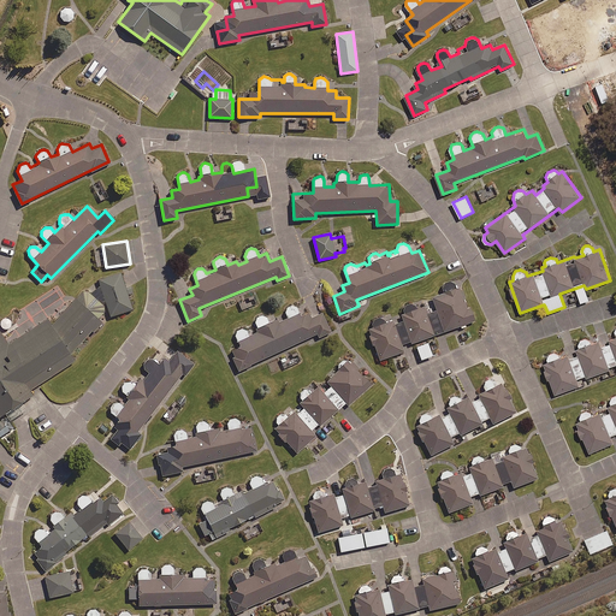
[(372,321),(371,326),(372,329),(368,330),(374,347),(375,345),(381,360),(404,351),(402,347),(474,321),(468,306),(467,307),(460,288),(456,288),(454,283),(448,282),(445,283),(442,286),(442,289),(443,292),(432,297),(437,311),(427,314),(424,306),(416,309),(414,304),(408,303),(404,306),(403,308),(403,314),(401,314),(402,318),(385,324),(383,319),(377,318),(372,321)]
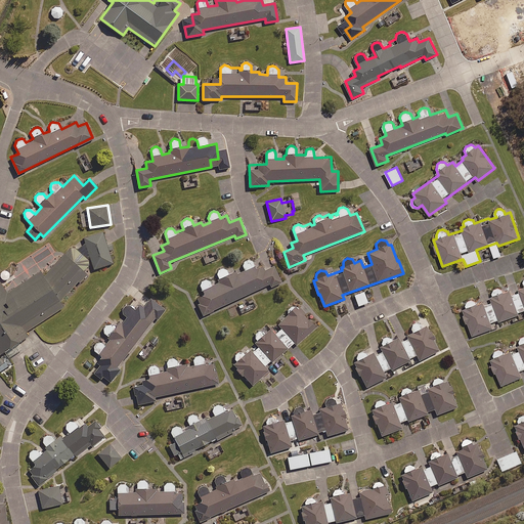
[(97,271),(74,244),(47,267),(17,287),(6,276),(0,279),(0,367),(5,375),(19,365),(12,353),(38,336),(32,328),(73,301),(97,271)]
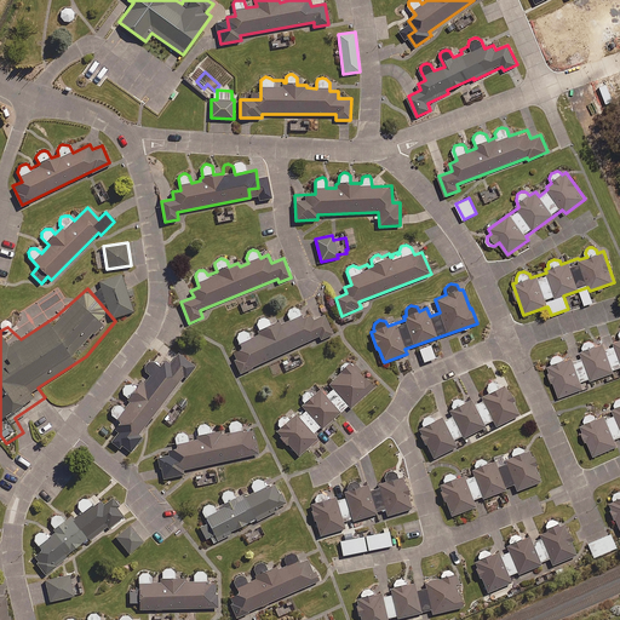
[(274,317),(268,320),(262,317),(258,320),(257,325),(254,326),(257,332),(250,336),(247,332),(242,331),(239,332),(237,336),(236,338),(242,349),(233,354),(241,373),(319,337),(321,340),(333,334),(323,315),(313,321),(310,314),(303,317),(299,310),(296,308),(291,309),(288,313),(287,315),(290,321),(280,326),(279,322),(276,323),(274,317)]
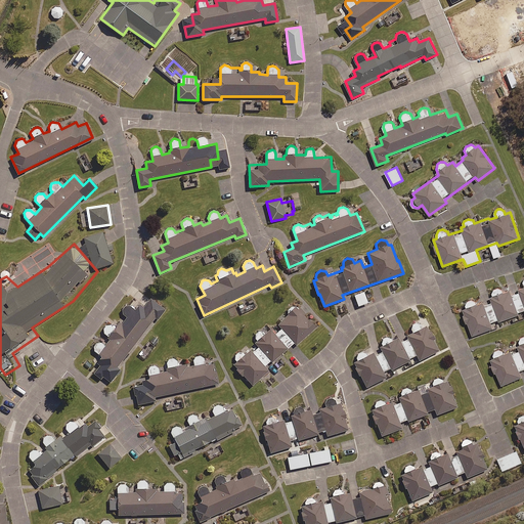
[(498,318),(499,321),(512,317),(513,321),(521,318),(520,314),(523,312),(523,280),(523,281),(523,284),(523,286),(519,288),(520,293),(511,296),(509,291),(504,293),(500,290),(496,290),(493,292),(492,297),(491,297),(492,301),(483,304),(483,302),(477,304),(474,301),(469,301),(466,303),(466,309),(463,309),(473,336),(492,329),(490,321),(498,318)]
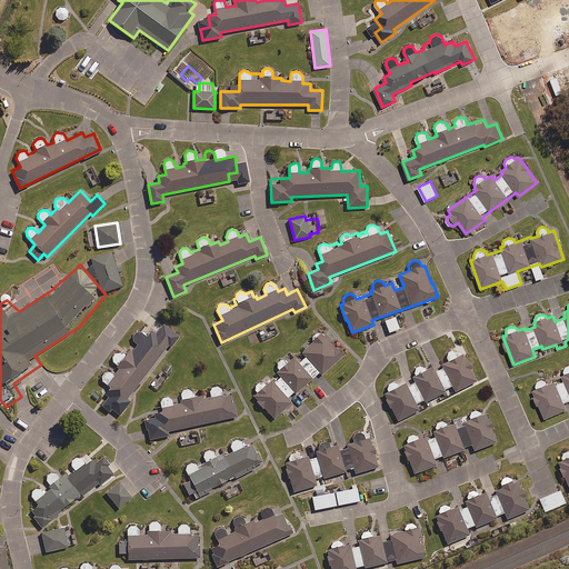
[(399,329),(396,317),(385,320),(389,332),(399,329)]
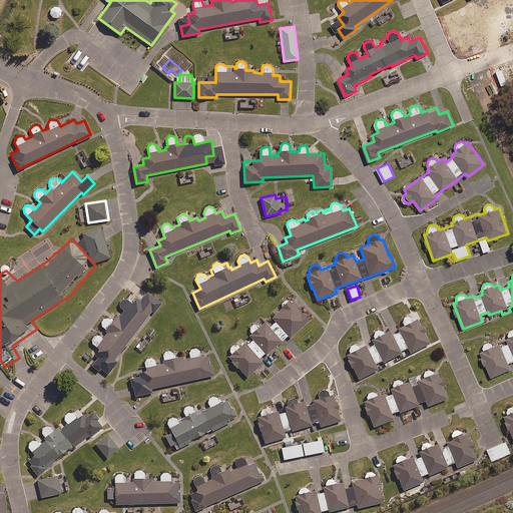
[(91,344),(99,350),(95,355),(98,358),(92,366),(99,371),(100,369),(108,375),(117,362),(114,360),(151,312),(154,313),(161,304),(147,293),(140,302),(136,299),(132,304),(126,300),(123,300),(121,301),(119,303),(119,306),(120,308),(124,311),(119,318),(116,317),(113,321),(109,318),(106,318),(103,319),(101,322),(101,327),(107,333),(103,339),(96,335),(93,336),(91,338),(90,341),(91,344)]
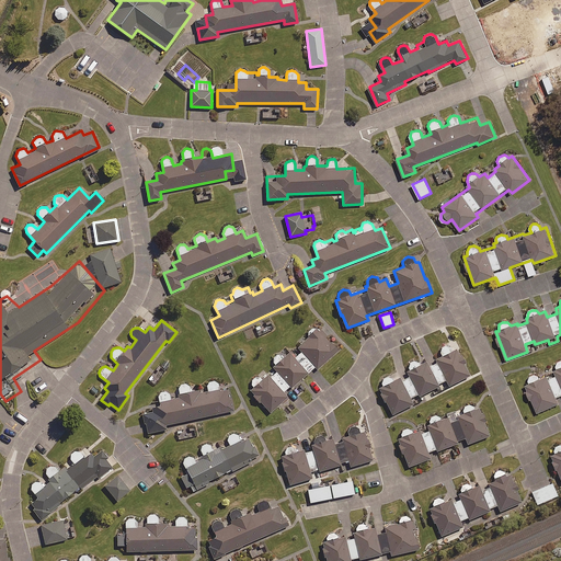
[(288,386),(297,395),(306,387),(300,380),(315,367),(317,370),(338,351),(317,328),(312,328),(310,330),(308,333),(309,336),(297,347),(301,352),(295,358),(289,353),(284,357),(281,354),(275,355),(273,357),(272,361),(272,363),(274,366),(266,374),(263,371),(251,382),(255,388),(251,392),(270,413),(287,397),(283,392),(288,386)]
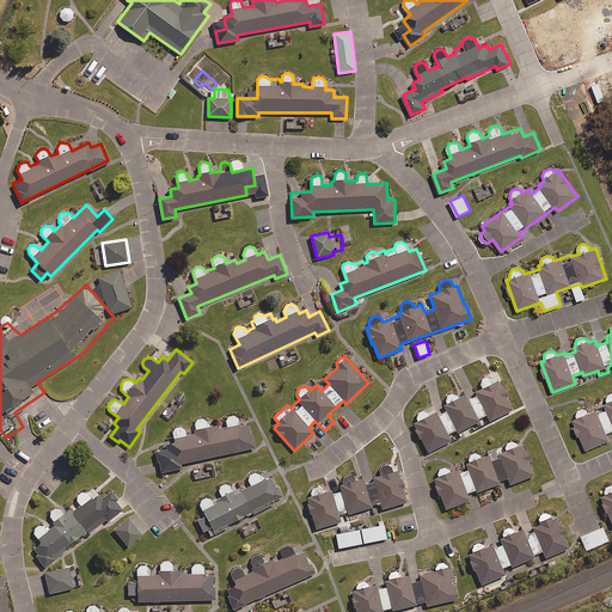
[(463,435),(460,430),(471,426),(473,430),(482,427),(478,420),(487,416),(489,422),(513,410),(499,381),(494,384),(489,378),(487,378),(483,378),(481,380),(481,384),(482,390),(459,401),(456,395),(452,393),(448,395),(446,397),(446,401),(448,407),(429,416),(428,412),(426,411),(420,411),(417,414),(416,417),(415,420),(417,422),(412,424),(427,453),(451,441),(447,435),(454,432),(456,436),(459,434),(460,436),(463,435)]
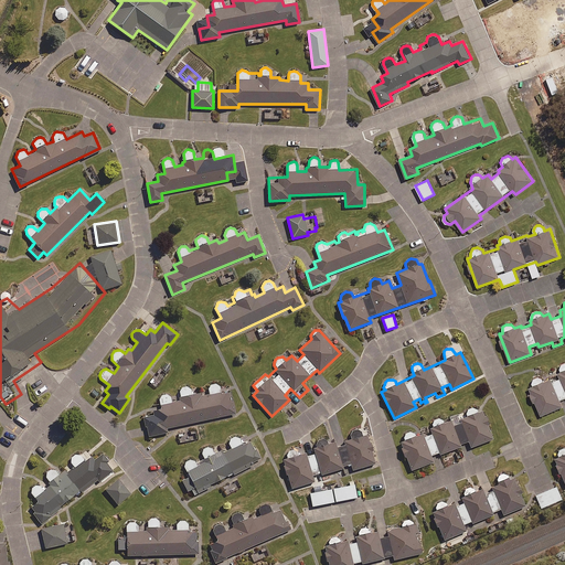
[(544,382),(543,379),(542,377),(541,377),(540,376),(539,376),(537,376),(536,376),(535,376),(534,377),(533,379),(532,380),(532,381),(531,381),(531,382),(531,383),(532,387),(529,388),(541,416),(562,406),(561,403),(564,400),(564,362),(564,363),(563,363),(562,364),(562,365),(561,365),(561,366),(560,368),(560,369),(560,370),(561,371),(563,377),(552,382),(551,379),(544,382)]
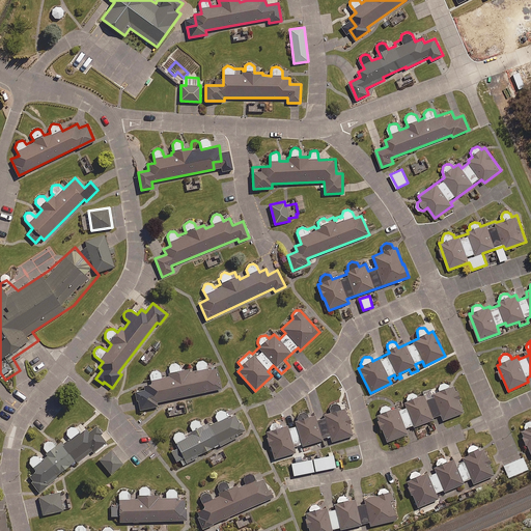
[(180,371),(179,366),(175,363),(171,363),(169,365),(167,369),(169,378),(162,379),(161,373),(157,371),(154,371),(150,373),(149,375),(150,384),(143,386),(144,391),(136,392),(140,410),(158,407),(157,402),(220,389),(216,367),(207,368),(205,362),(203,361),(200,361),(197,363),(196,365),(197,371),(189,373),(188,370),(180,371)]
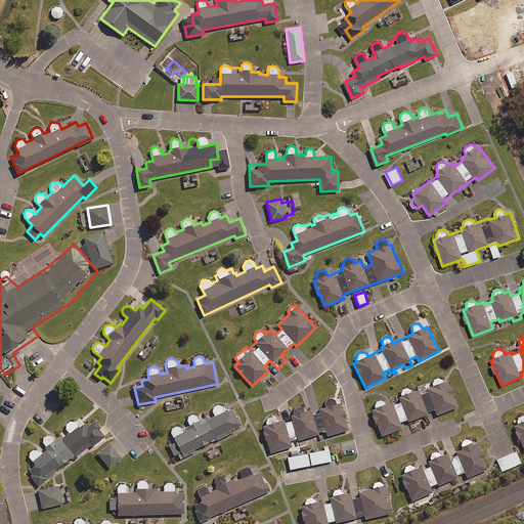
[(435,409),(435,411),(437,415),(457,407),(447,382),(443,383),(442,380),(441,380),(440,379),(439,379),(438,378),(437,378),(436,379),(435,379),(434,379),(434,380),(433,381),(432,382),(432,383),(432,384),(433,387),(427,389),(429,393),(420,396),(418,391),(412,393),(410,390),(410,389),(409,388),(408,388),(407,388),(406,388),(405,388),(404,388),(403,388),(403,389),(402,389),(401,390),(401,391),(400,392),(400,393),(400,394),(401,397),(399,398),(401,403),(392,406),(391,403),(385,405),(384,402),(383,401),(382,400),(381,400),(380,400),(379,400),(378,400),(378,401),(377,401),(376,402),(375,403),(375,404),(375,405),(376,409),(372,410),(382,436),(401,429),(399,425),(399,424),(407,421),(407,422),(428,415),(427,412),(435,409)]
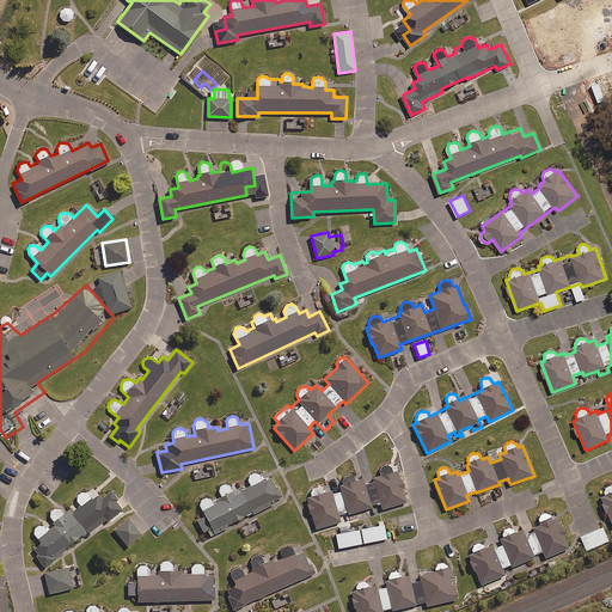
[(348,513),(348,514),(372,507),(371,506),(380,502),(381,505),(383,509),(407,502),(397,471),(392,473),(391,469),(390,467),(389,466),(387,466),(386,466),(385,466),(384,466),(383,466),(381,466),(380,467),(380,469),(379,470),(378,471),(378,472),(379,477),(373,478),(374,483),(363,485),(362,479),(356,481),(355,478),(354,477),(353,476),(352,476),(350,475),(349,475),(348,476),(347,476),(346,476),(344,477),(344,478),(343,478),(343,479),(342,481),(342,482),(343,485),(340,487),(341,491),(332,494),(332,491),(325,494),(323,489),(323,488),(322,487),(320,487),(319,487),(318,485),(317,485),(316,487),(314,487),(313,487),(312,488),(312,489),(311,489),(310,490),(310,491),(310,493),(311,497),(307,499),(316,528),(341,521),(340,516),(338,515),(348,513)]
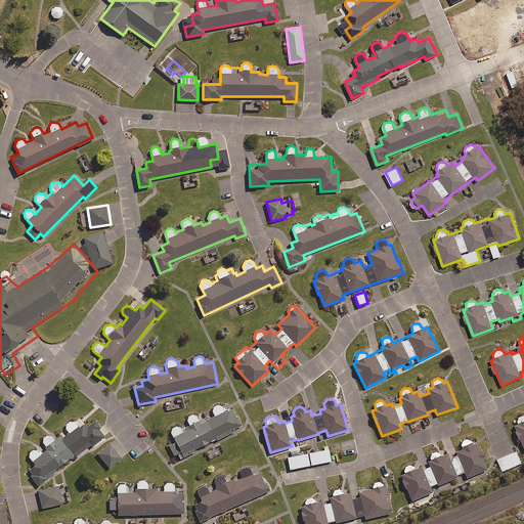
[(176,442),(169,446),(174,455),(177,454),(180,460),(194,451),(194,450),(215,439),(216,441),(242,428),(232,408),(225,412),(222,407),(221,406),(220,405),(219,405),(218,405),(217,405),(216,405),(215,405),(215,406),(214,406),(213,407),(213,408),(213,409),(212,410),(213,411),(215,417),(205,421),(201,413),(197,416),(195,416),(194,415),(193,415),(192,415),(191,415),(190,415),(189,415),(188,416),(188,417),(187,417),(187,418),(187,419),(187,420),(187,421),(191,429),(182,433),(180,428),(179,428),(179,427),(178,427),(177,427),(176,427),(175,427),(174,427),(173,427),(172,428),(172,429),(171,429),(171,430),(171,431),(171,432),(171,433),(176,442)]
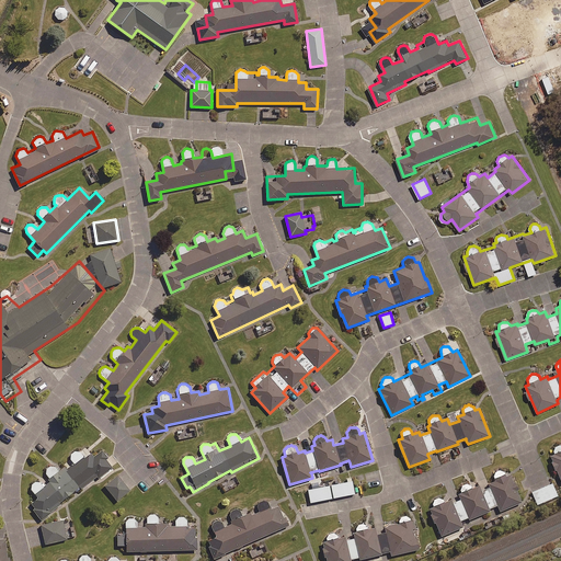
[(560,445),(560,446),(559,446),(558,446),(557,446),(556,447),(554,447),(554,448),(553,449),(553,450),(553,451),(553,454),(550,456),(560,480),(560,445)]
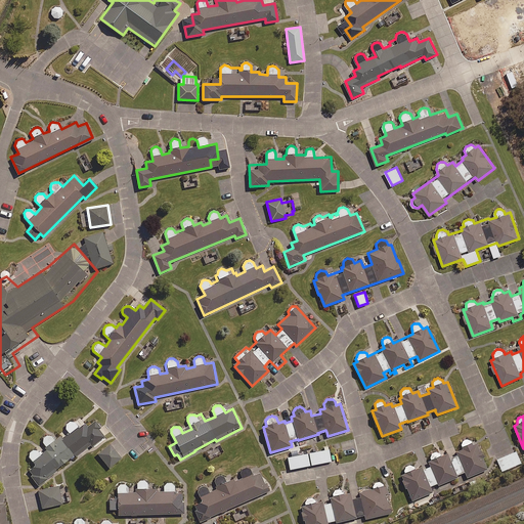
[(29,456),(30,457),(36,466),(28,472),(38,485),(56,472),(55,470),(70,459),(71,460),(91,445),(92,446),(105,437),(94,422),(87,427),(81,419),(76,423),(75,422),(74,422),(73,421),(72,421),(71,421),(70,422),(69,422),(68,423),(67,424),(66,424),(66,425),(66,427),(66,428),(66,429),(66,430),(60,434),(61,436),(58,438),(53,432),(52,432),(51,432),(50,432),(49,432),(48,432),(47,432),(46,433),(45,434),(44,434),(43,435),(43,436),(42,437),(42,438),(42,440),(42,441),(46,447),(39,452),(38,451),(37,450),(36,450),(35,450),(34,450),(33,450),(32,450),(31,451),(30,452),(30,453),(29,454),(29,455),(29,456)]
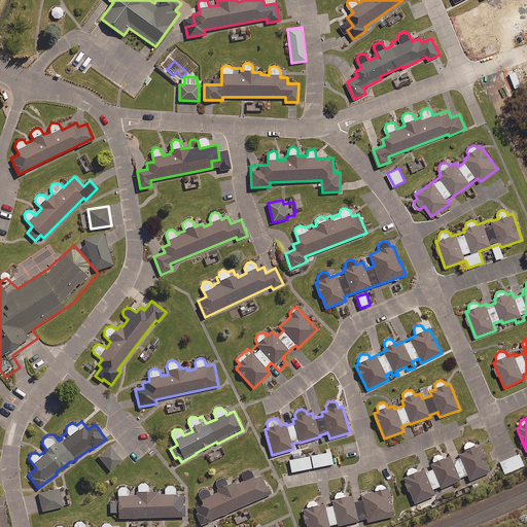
[(467,475),(469,481),(489,472),(478,445),(475,447),(473,443),(472,442),(471,442),(470,442),(469,441),(468,442),(467,442),(466,442),(465,443),(464,444),(464,445),(463,445),(463,446),(463,447),(464,451),(459,453),(460,456),(451,460),(450,457),(444,459),(442,456),(442,455),(441,455),(440,455),(438,455),(437,455),(436,455),(435,455),(434,456),(433,456),(433,457),(432,458),(431,459),(431,460),(433,463),(431,464),(433,469),(424,473),(423,470),(418,472),(416,468),(415,467),(414,467),(413,467),(412,467),(411,467),(410,468),(409,468),(408,469),(407,470),(407,471),(406,472),(408,477),(403,478),(415,503),(434,495),(433,491),(432,490),(440,487),(441,488),(460,480),(459,478),(467,475)]
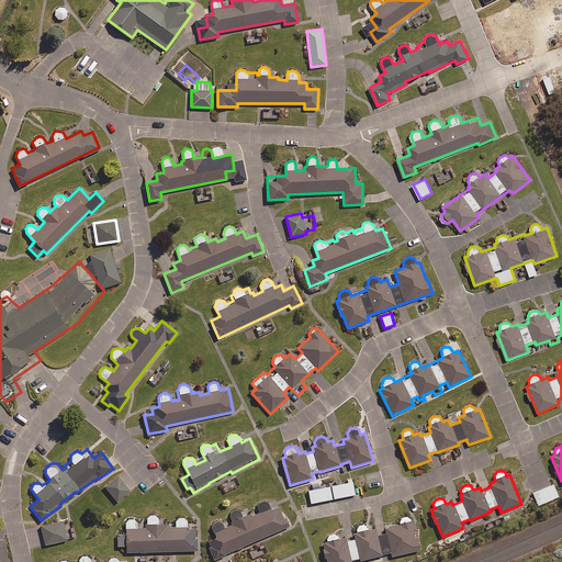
[(130,492),(117,478),(105,487),(117,502),(130,492)]
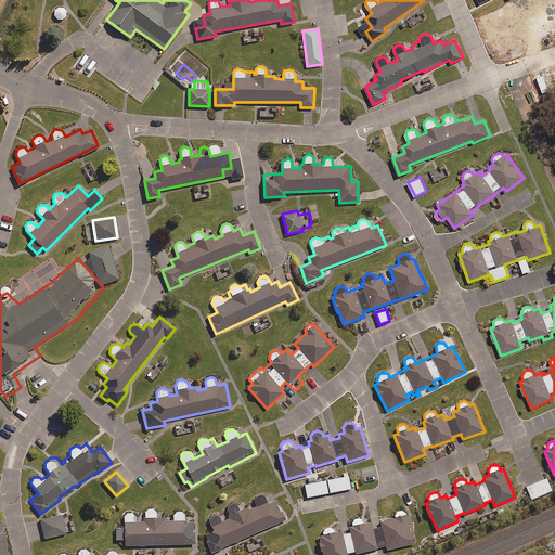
[(325,480),(327,493),(350,489),(348,476),(325,480)]
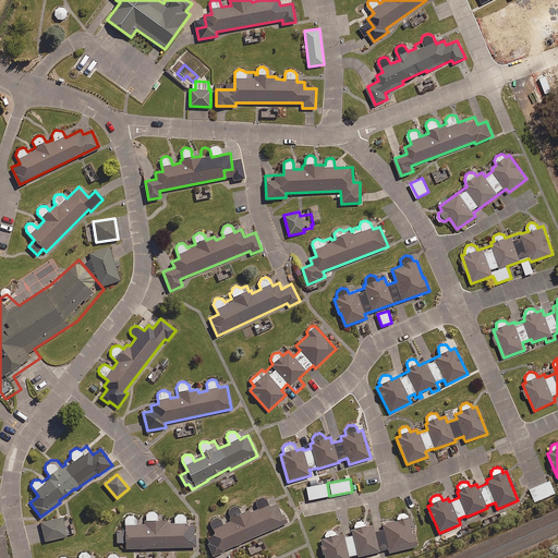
[(530,490),(535,502),(554,494),(548,482),(530,490)]
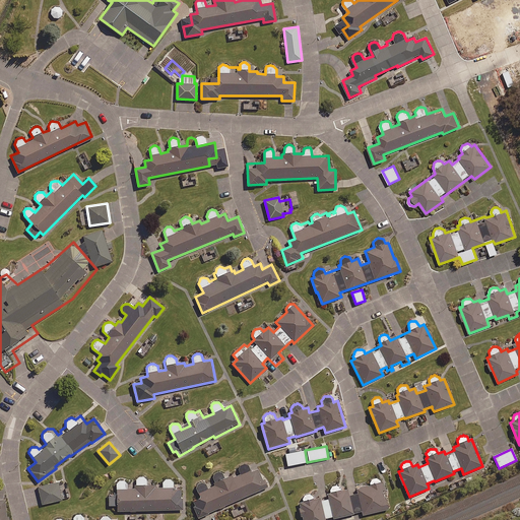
[(307,462),(305,450),(285,454),(288,466),(307,462)]
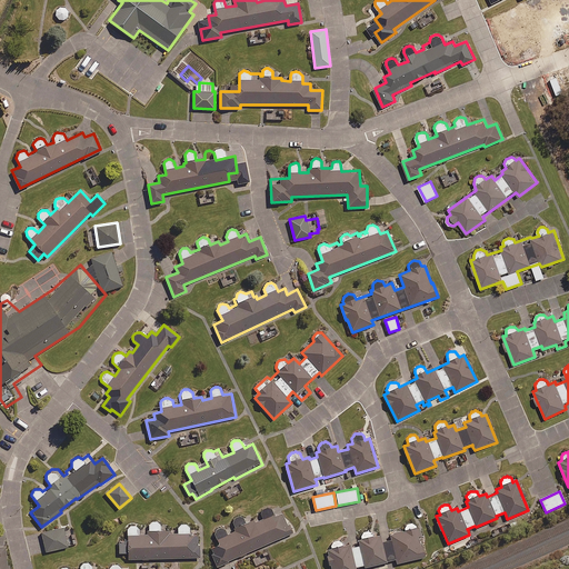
[(227,536),(225,530),(225,529),(223,528),(222,528),(222,527),(221,527),(220,527),(219,527),(218,527),(217,528),(216,529),(216,530),(215,530),(215,531),(215,532),(215,533),(215,535),(220,545),(210,549),(218,567),(291,533),(281,512),(275,516),(272,510),(271,510),(271,509),(270,508),(269,508),(268,508),(267,508),(266,508),(265,508),(263,508),(262,509),(261,510),(261,511),(260,512),(260,513),(260,515),(260,516),(262,520),(255,525),(252,520),(245,523),(242,518),(241,517),(240,517),(239,517),(238,517),(237,517),(236,517),(235,518),(233,519),(233,520),(233,521),(233,522),(237,531),(227,536)]
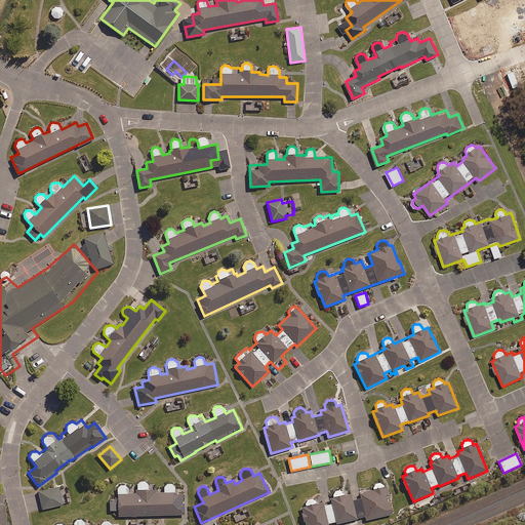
[(128,490),(128,488),(127,487),(126,486),(125,486),(124,486),(124,485),(123,485),(122,485),(121,485),(121,486),(120,486),(119,486),(118,487),(117,488),(118,499),(110,499),(110,511),(118,511),(118,516),(185,515),(185,506),(183,506),(183,493),(174,493),(174,487),(174,486),(173,485),(172,484),(171,484),(170,484),(169,484),(168,484),(167,484),(166,484),(166,485),(165,486),(164,487),(164,490),(149,490),(148,484),(147,483),(146,482),(145,482),(144,482),(143,482),(142,482),(140,482),(139,482),(138,483),(137,484),(137,485),(137,490),(128,490)]
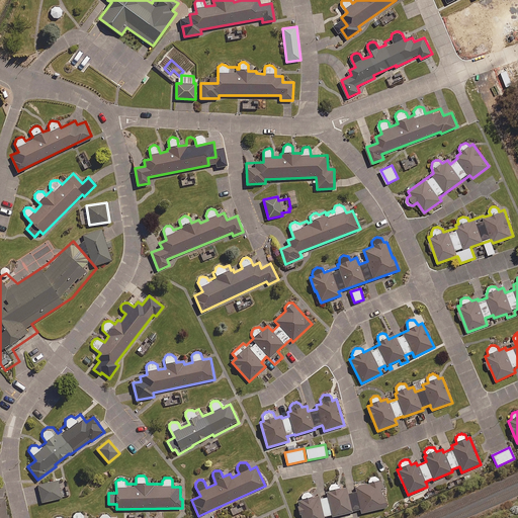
[(338,486),(338,485),(337,485),(336,484),(335,484),(334,484),(333,484),(332,484),(331,485),(330,485),(330,486),(329,486),(329,487),(329,488),(330,492),(327,492),(328,497),(319,499),(318,496),(312,498),(311,495),(311,494),(310,494),(309,493),(308,493),(307,493),(306,493),(305,493),(304,493),(303,494),(301,495),(300,496),(300,497),(300,500),(298,501),(301,517),(323,517),(332,515),(333,517),(338,515),(351,512),(361,510),(361,513),(386,507),(378,478),(378,477),(377,477),(376,477),(375,476),(374,476),(373,476),(372,476),(371,477),(370,477),(369,478),(368,478),(368,479),(367,480),(367,481),(368,484),(355,487),(356,491),(347,493),(346,488),(339,489),(338,486)]
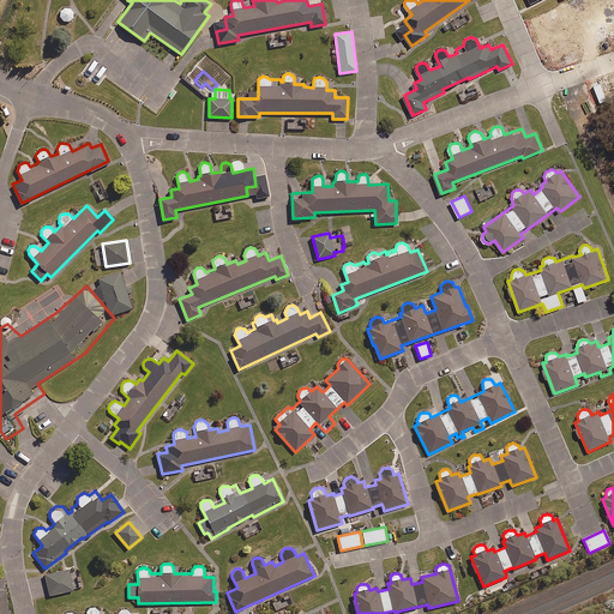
[(46,576),(50,596),(82,589),(78,572),(70,573),(68,570),(46,576)]
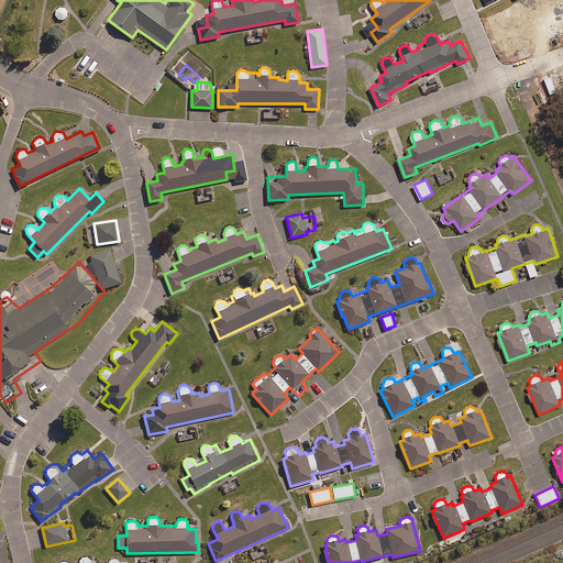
[(0,562),(9,562),(9,560),(7,560),(4,534),(0,534),(0,562)]
